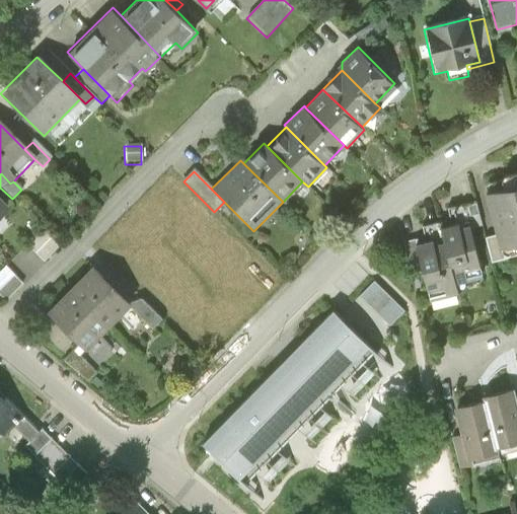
[(516,173),(506,176),(505,181),(491,186),(487,190),(498,236),(503,254),(507,255),(516,252),(516,173)]
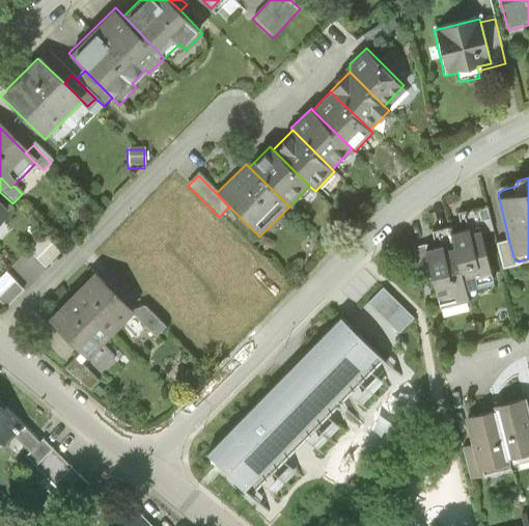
[(0,223),(9,214),(0,204),(0,223)]
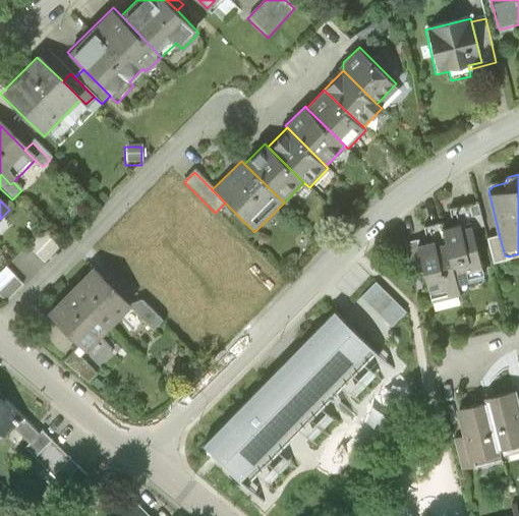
[(470,221),(472,231),(482,229),(476,204),(449,211),(452,226),(470,221)]
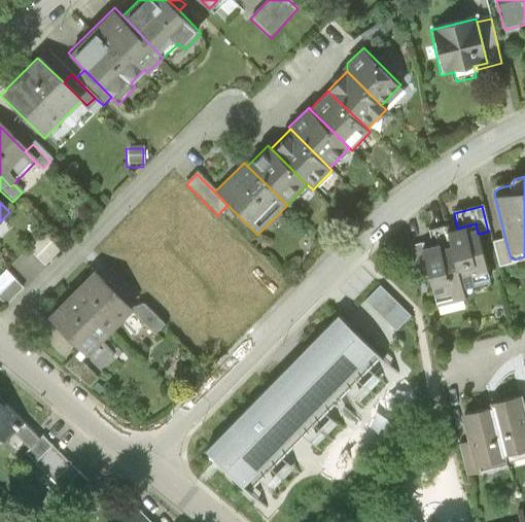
[(448,230),(451,243),(461,291),(489,285),(478,234),(476,223),(457,229),(448,230)]
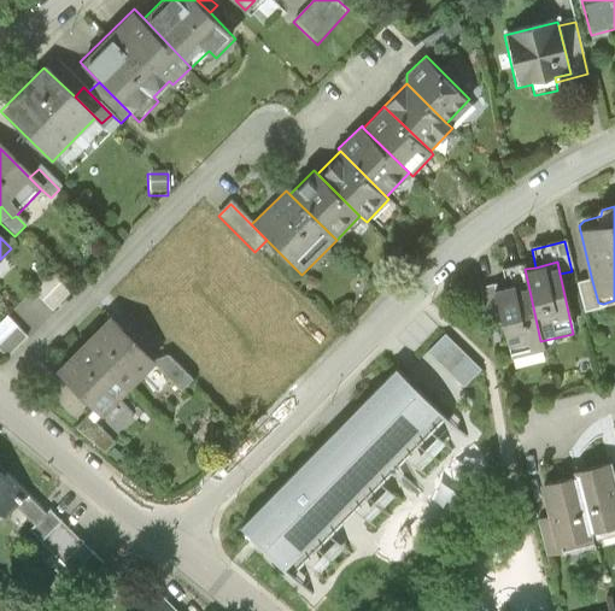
[(528,285),(525,269),(522,263),(499,269),(505,289),(528,285)]
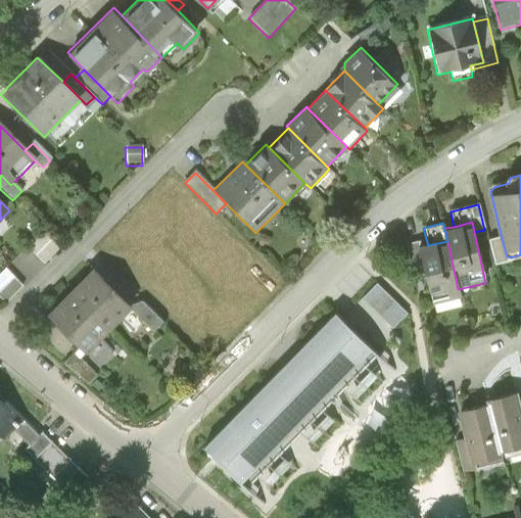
[(43,232),(26,250),(43,268),(61,249),(43,232)]
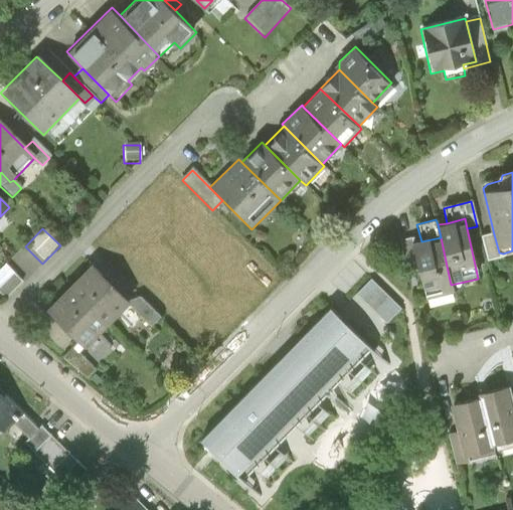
[(499,252),(494,234),(482,237),(488,263),(500,260),(499,252)]
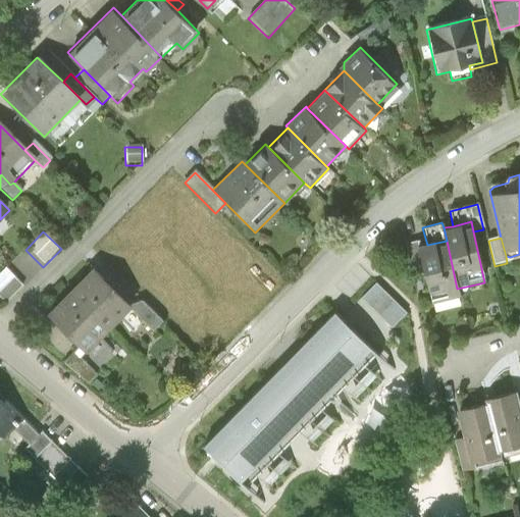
[(457,289),(447,241),(427,245),(420,246),(425,266),(433,306),(460,300),(457,289)]
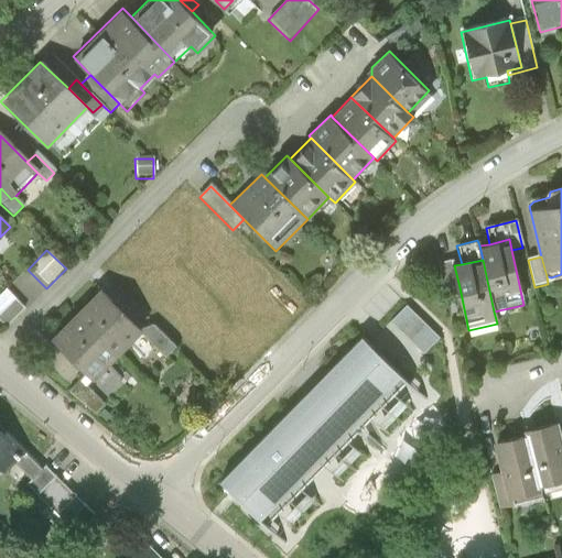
[(443,292),(460,287),(454,265),(453,261),(436,265),(443,292)]
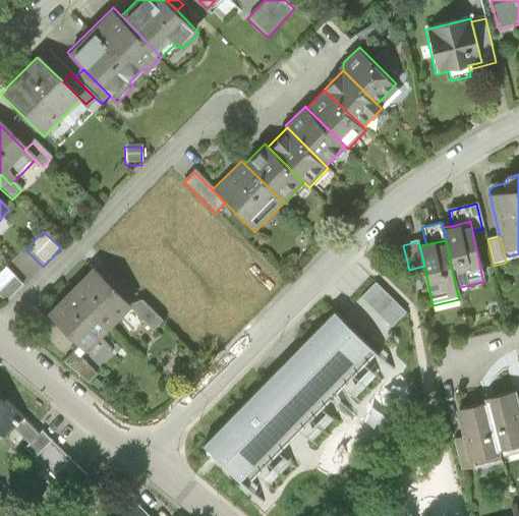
[(71,290),(112,329),(130,309),(133,305),(128,300),(94,267),(71,290)]
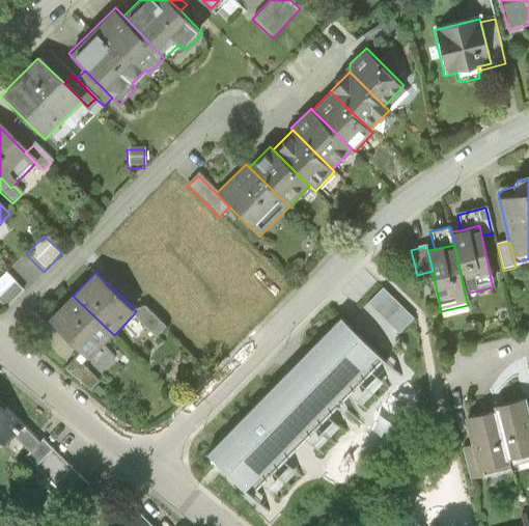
[(0,305),(4,310),(22,294),(3,275),(0,277),(0,305)]
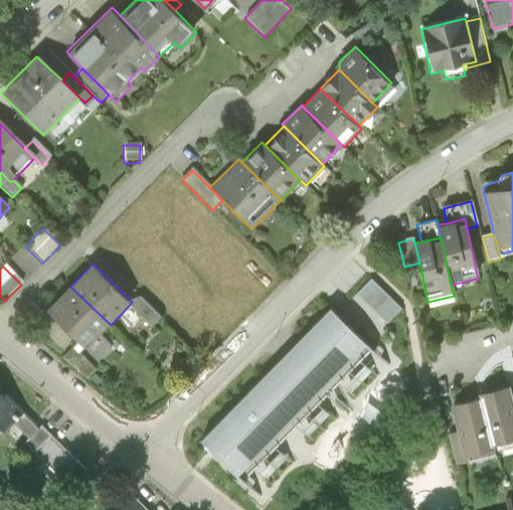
[(388,324),(402,308),(370,280),(356,296),(388,324)]
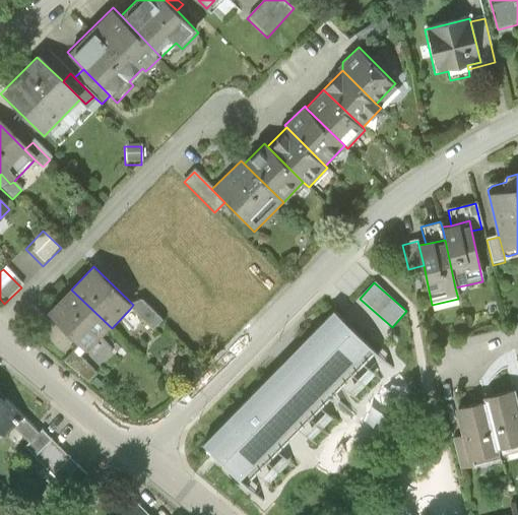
[(71,290),(49,313),(88,351),(112,328),(71,290)]
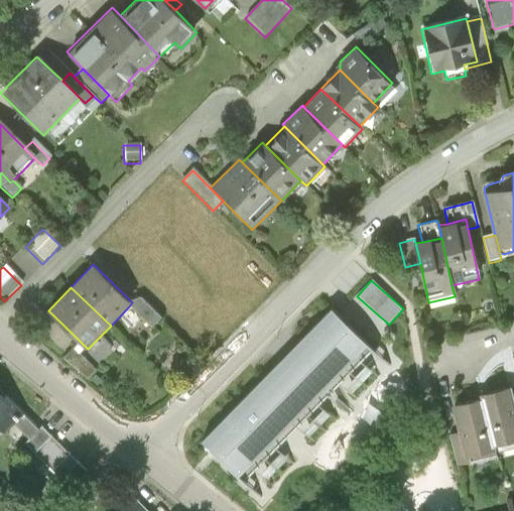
[(132,302),(129,306),(151,330),(161,320),(132,292),(127,297),(132,302)]
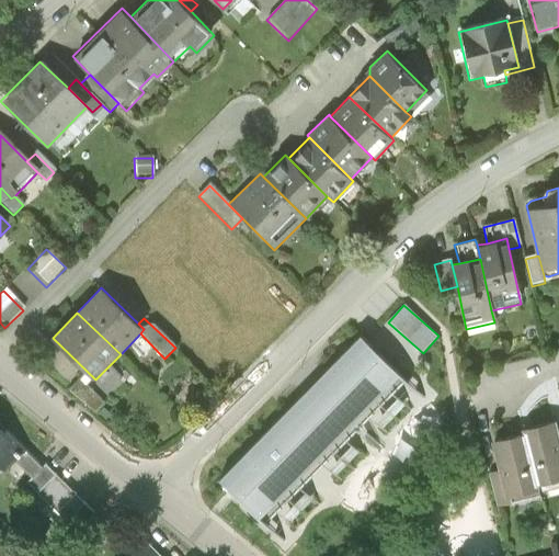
[(409,378),(363,332),(217,477),(263,523),(409,378)]
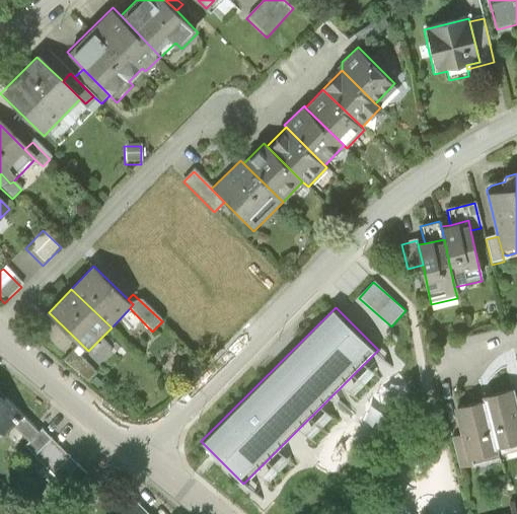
[(88,383),(96,374),(70,351),(62,360),(88,383)]
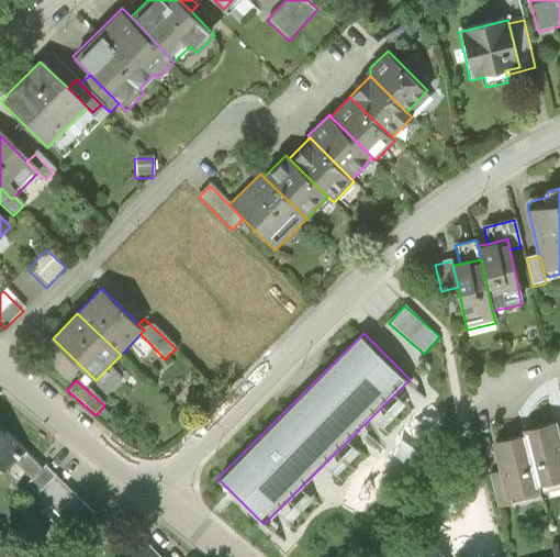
[(523,431),(524,436),(537,489),(559,482),(559,444),(555,423),(523,431)]
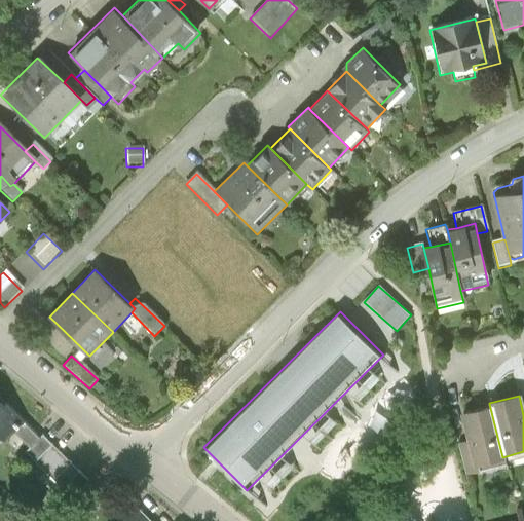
[(0,441),(2,444),(12,434),(22,424),(4,406),(0,410),(0,441)]
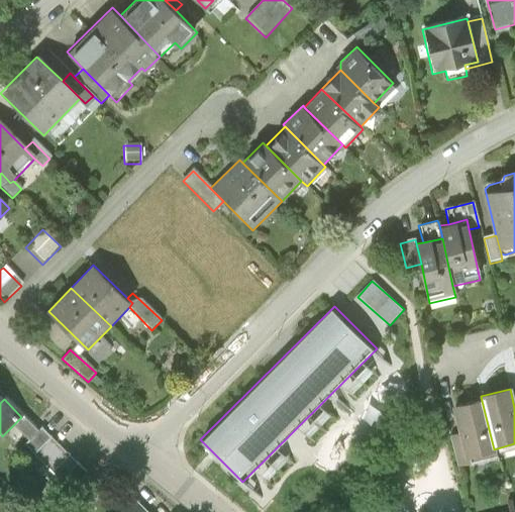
[(482,401),(452,408),(460,435),(467,461),(496,453),(494,449),(482,401)]
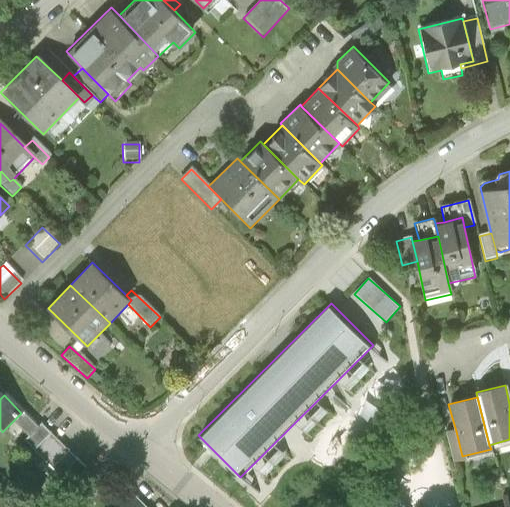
[(21,413),(12,422),(28,438),(37,429),(21,413)]
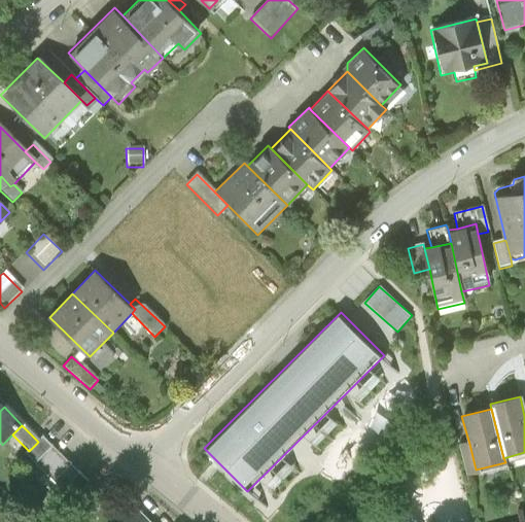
[(29,451),(24,456),(70,502),(88,485),(41,439),(38,442),(29,451)]
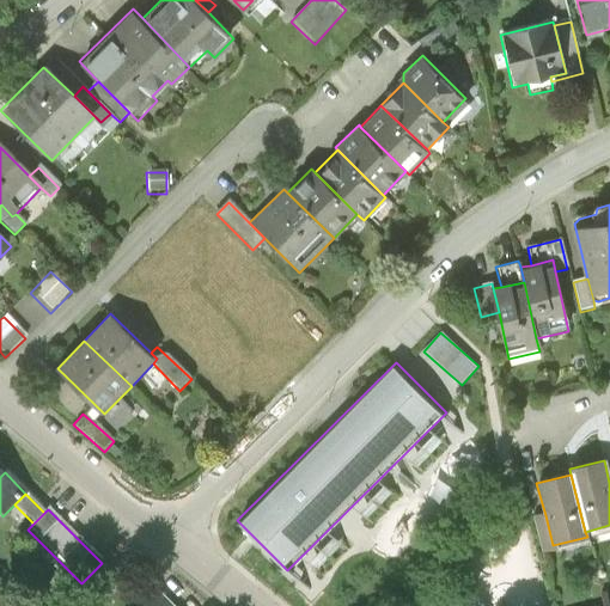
[(553,545),(546,515),(532,518),(541,554),(554,551),(553,545)]
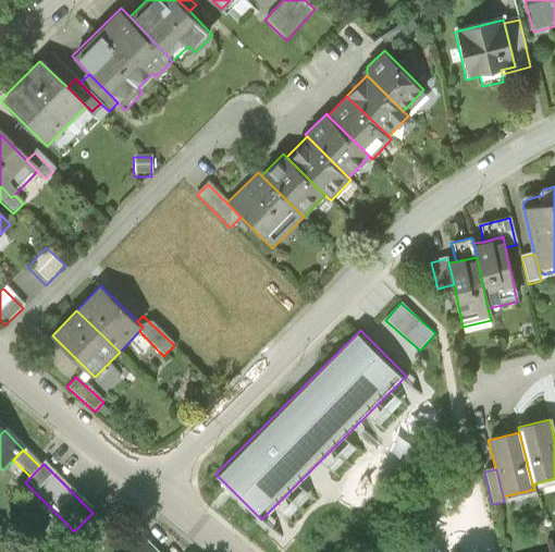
[(155,551),(140,538),(127,551),(155,551)]
